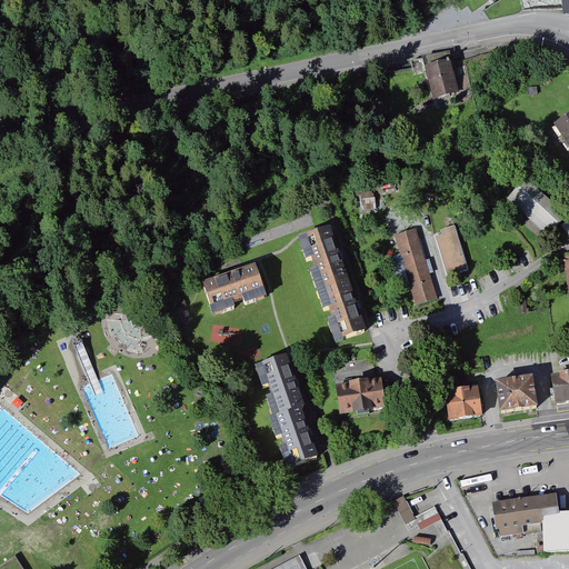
[(456,62),(427,68),(432,99),(462,95),(456,62)]
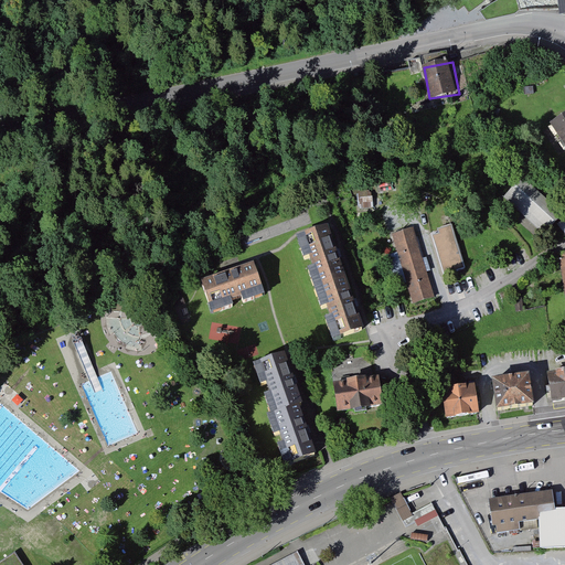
[(564,114),(548,126),(564,147),(564,114)]
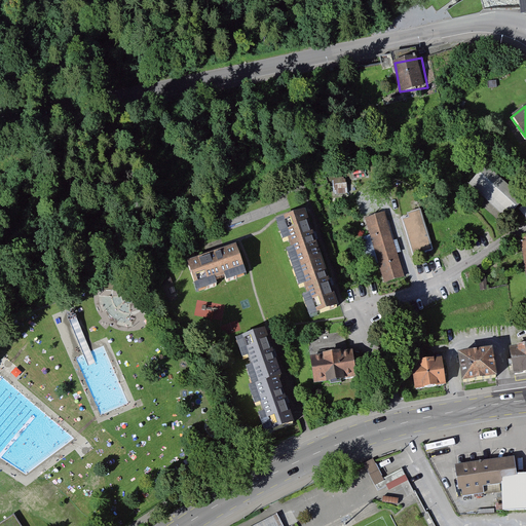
[(485,167),(468,187),(509,221),(525,202),(485,167)]
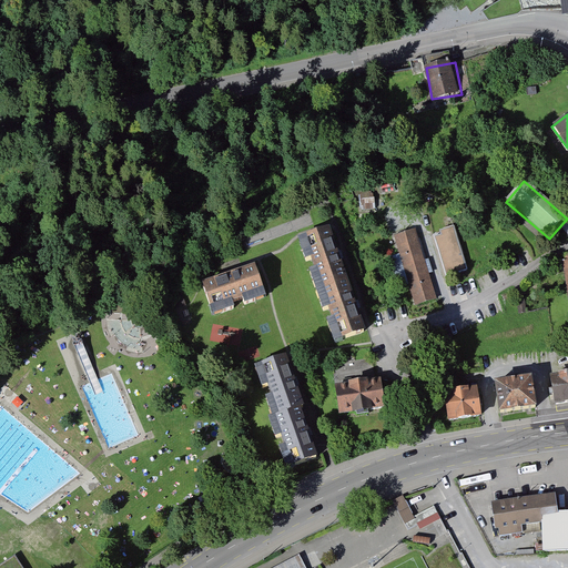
[(374,191),(358,193),(361,212),(376,210),(374,191)]
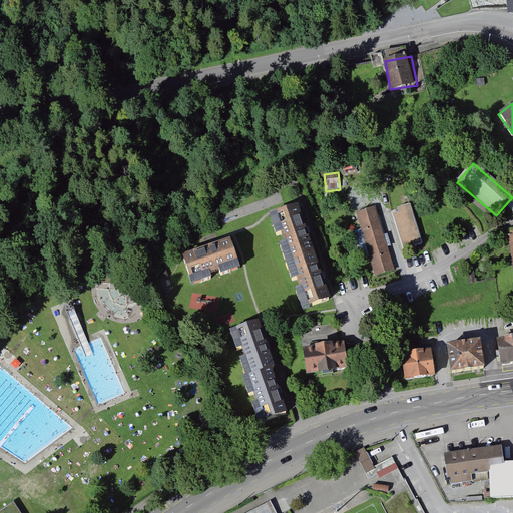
[(397,207),(399,211),(393,213),(404,249),(423,243),(411,202),(397,207)]
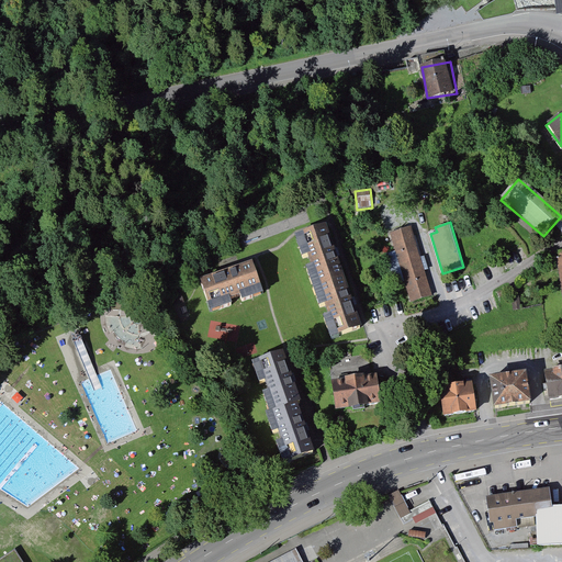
[(324,228),(300,237),(336,339),(360,330),(350,301),(333,255),(324,228)]
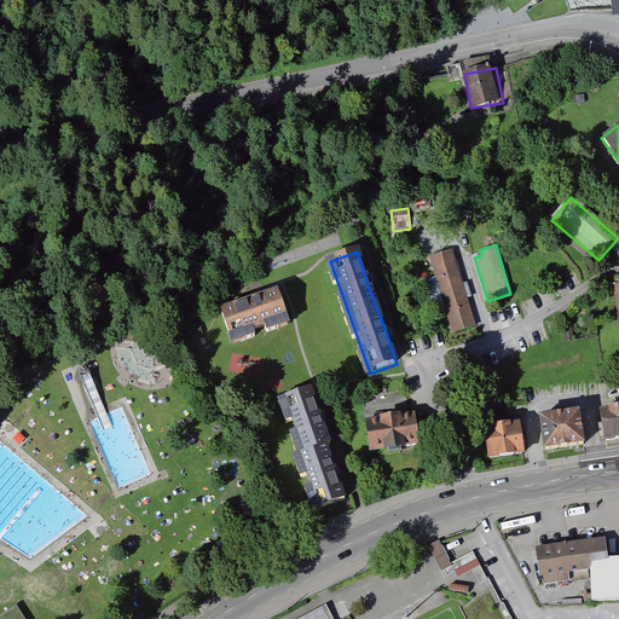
[(457,253),(434,260),(456,335),(480,328),(457,253)]
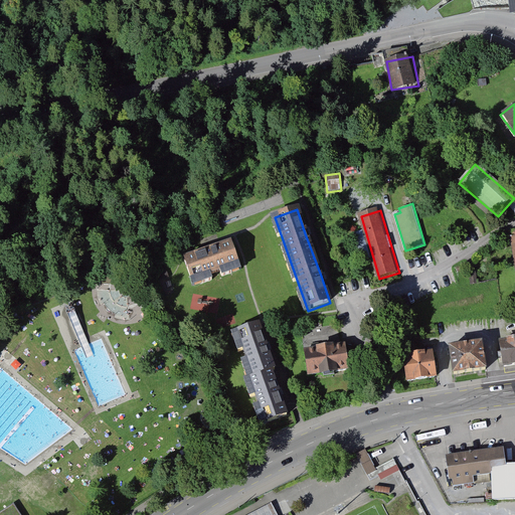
[(232,245),(184,263),(192,285),(239,268),(232,245)]
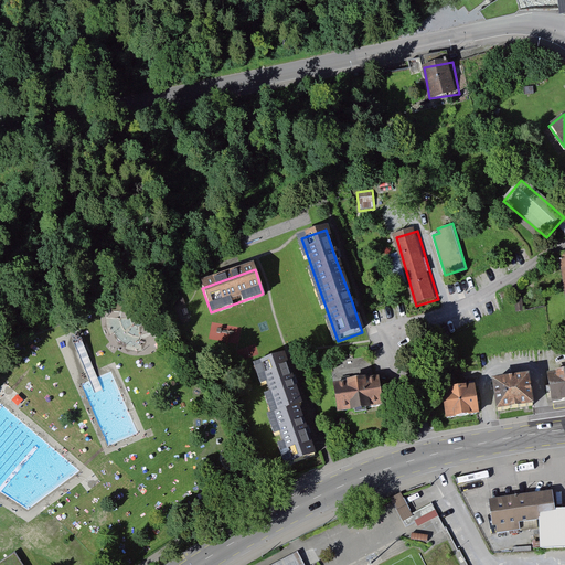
[(284,354),(260,363),(279,413),(275,415),(294,465),(316,456),(305,426),(298,408),(304,406),(292,379),(284,354)]
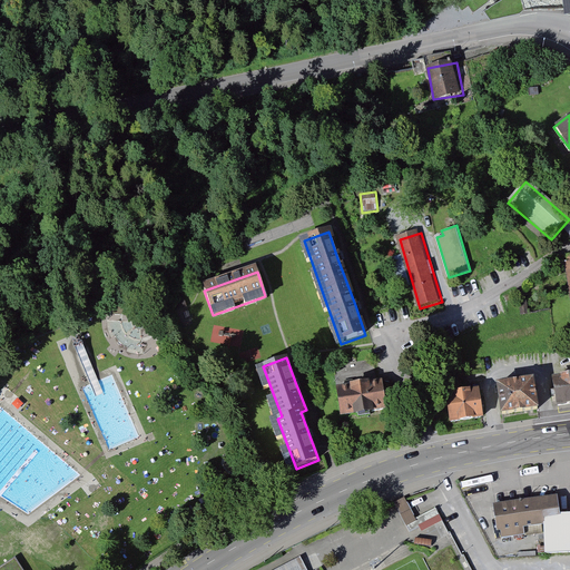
[(569,375),(553,379),(559,408),(569,405),(569,375)]
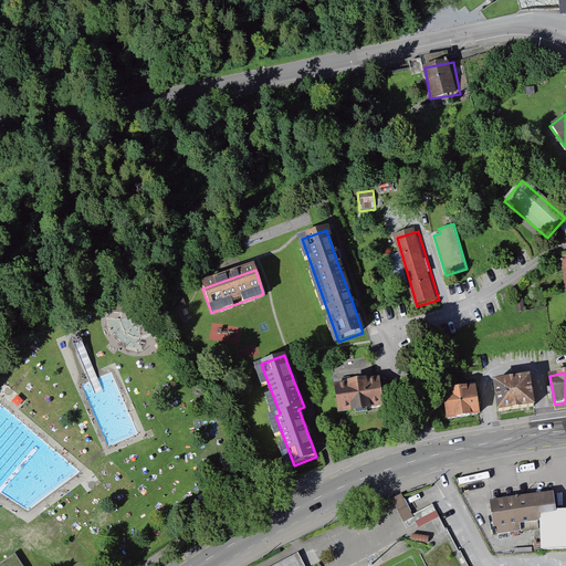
[(530,374),(493,380),(500,412),(535,407),(530,374)]
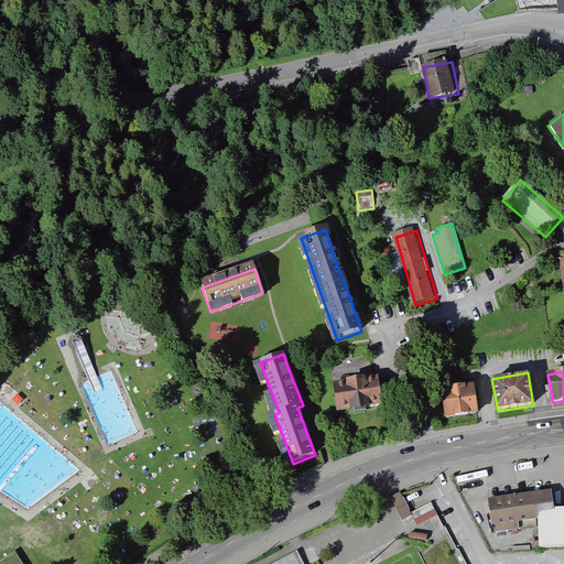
[(378,376),(333,382),(337,412),(383,404),(378,376)]
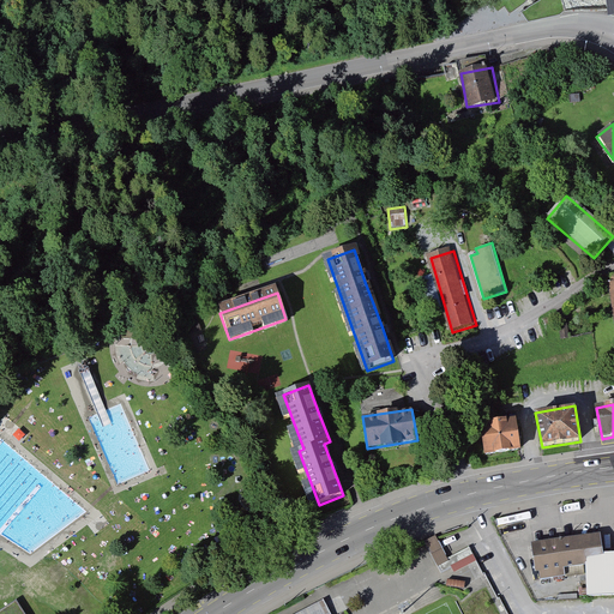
[(516,419),(482,422),(486,455),(519,451),(516,419)]
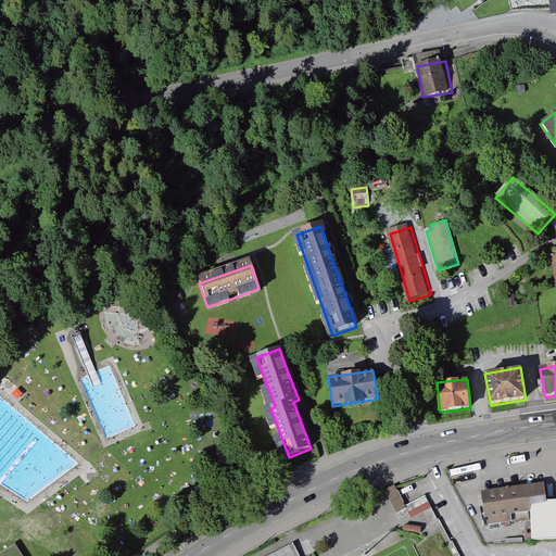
[(546,483),(482,492),(488,525),(532,518),(534,539),(555,538),(555,501),(548,502),(546,483)]
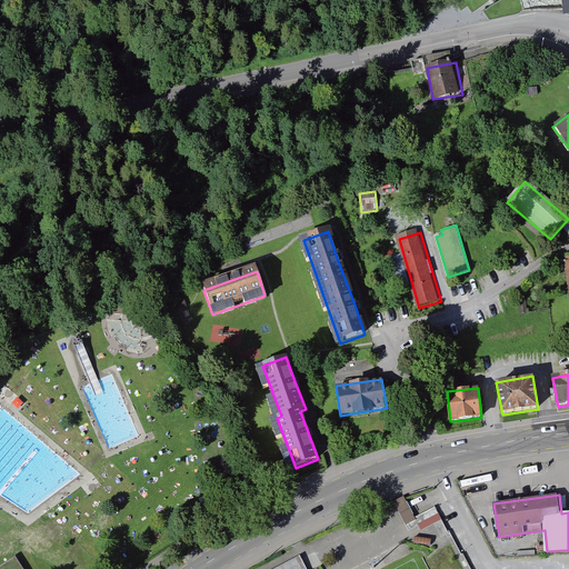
[(403,498),(393,503),(395,505),(406,527),(416,521),(415,519),(403,498)]
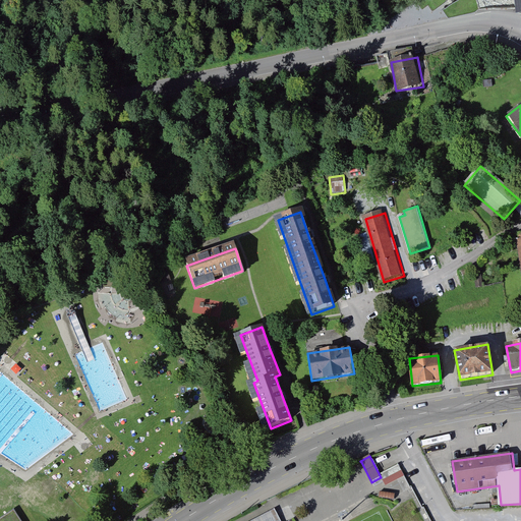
[(279,520),(275,511),(254,520),(294,520),(293,520),(290,520),(279,520)]
